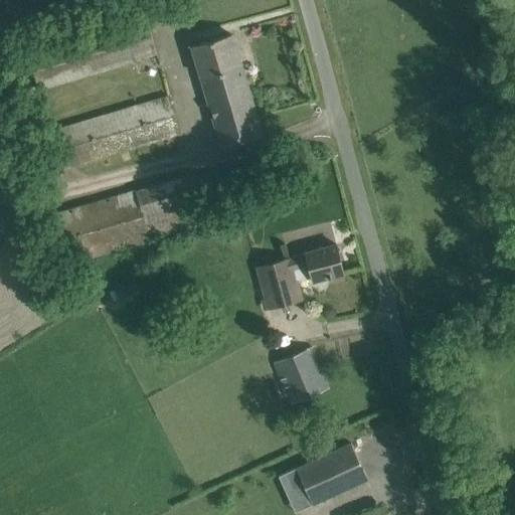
[(26,53),(37,92),(156,55),(144,17),(26,53)]
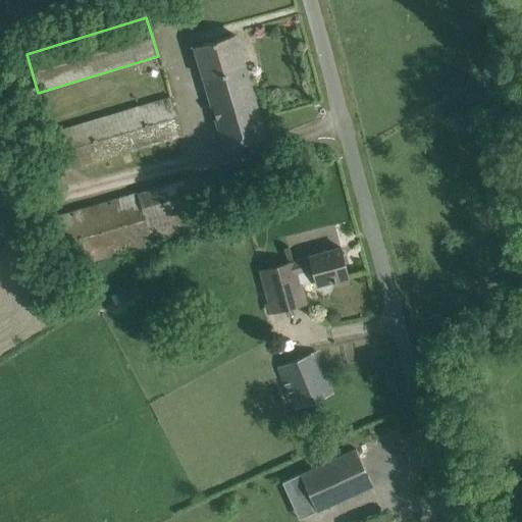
[(196,46),(226,150),(265,139),(235,35),(196,46)]
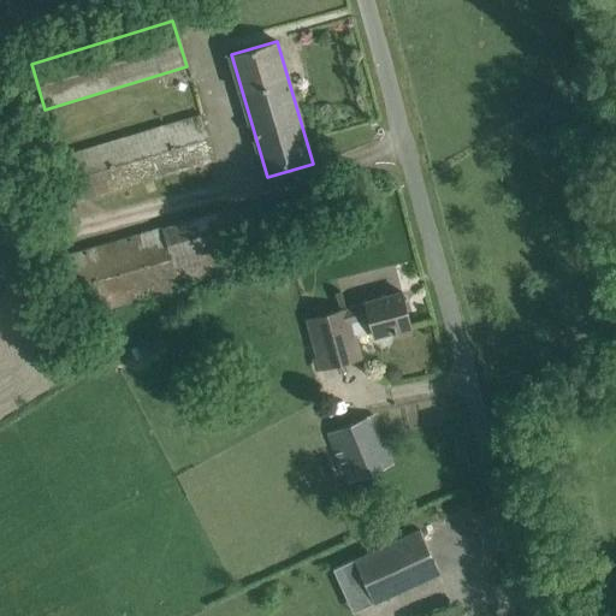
[(67,154),(82,201),(214,161),(200,114),(67,154)]
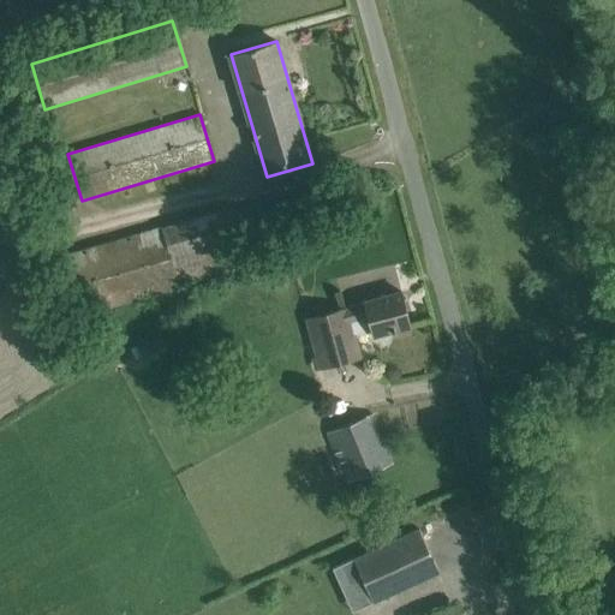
[(59,252),(77,312),(251,262),(234,202),(59,252)]
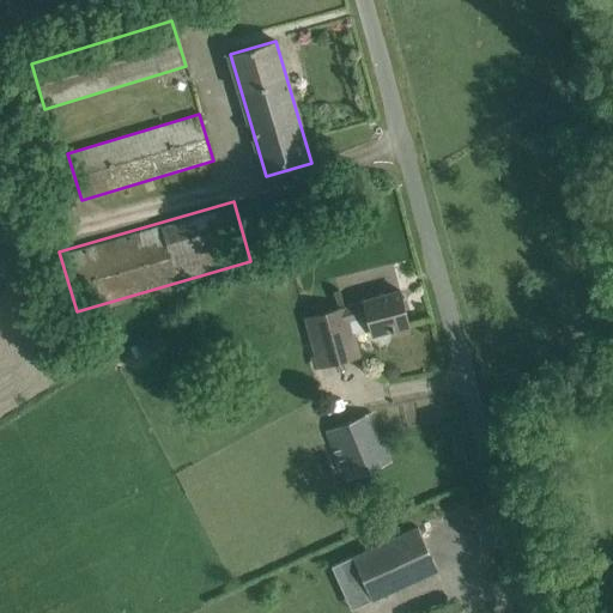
[(345,305),(305,316),(320,368),(359,357),(350,320),(366,315),(371,334),(372,334),(374,338),(380,340),(389,338),(392,333),(392,329),(410,325),(400,291),(363,302),(345,307),(345,305)]
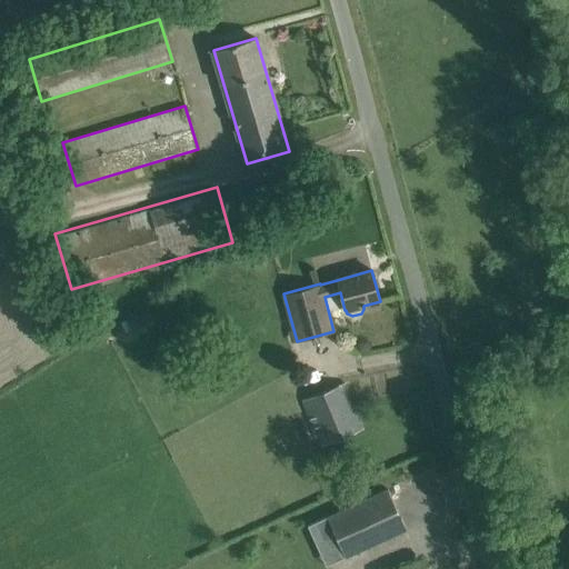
[(303,400),(322,446),(363,428),(345,383),(303,400)]
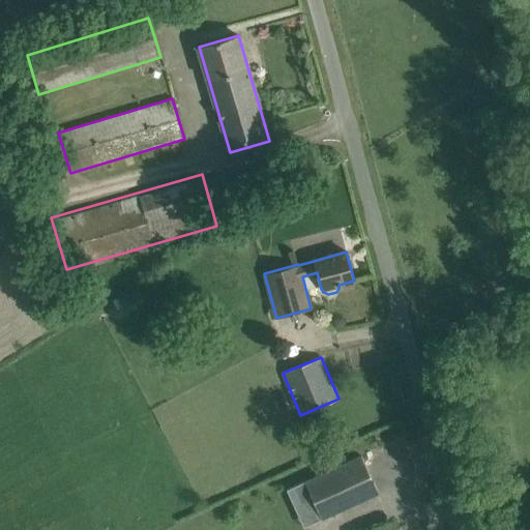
[(361,455),(304,481),(312,498),(322,520),(379,493),(361,455)]
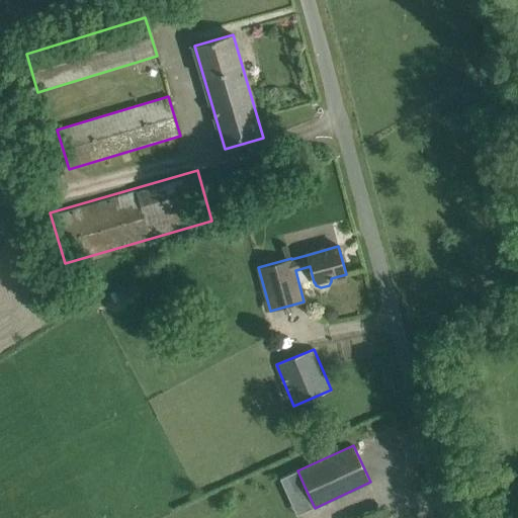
[(297,470),(280,479),(287,495),(305,487),(297,470)]
